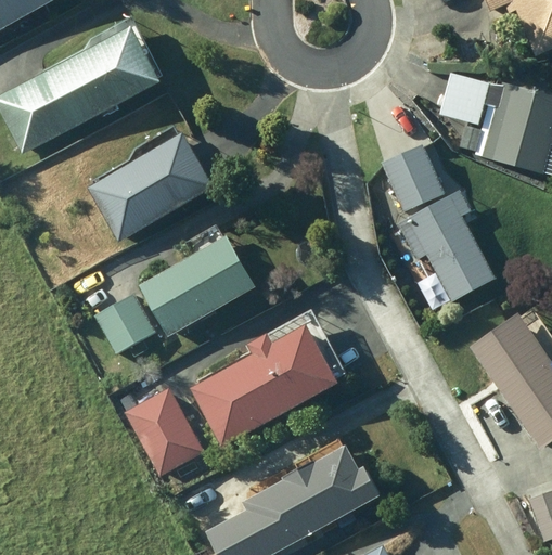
[(0,0),(0,29),(52,0),(0,0)]
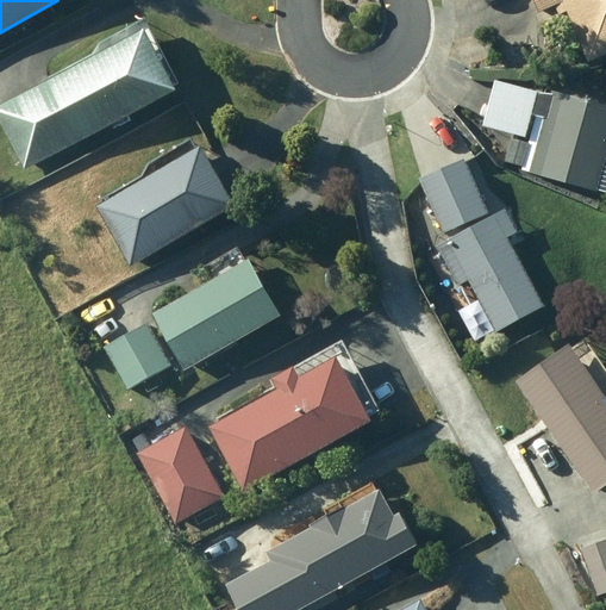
[(605,0),(537,0),(542,10),(558,2),(563,13),(573,8),(592,58),(605,53),(605,0)]
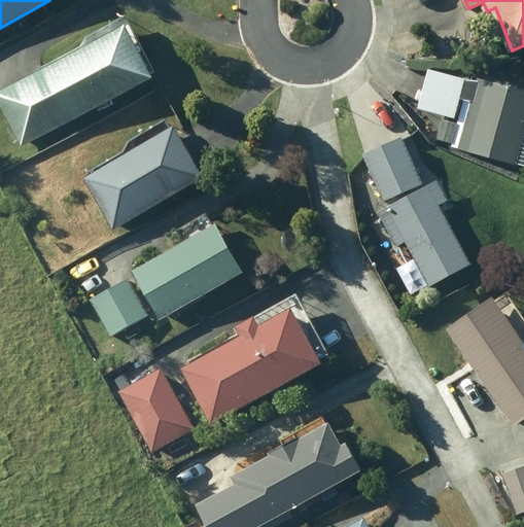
[(120,24),(0,90),(0,101),(25,145),(149,76),(120,24)]
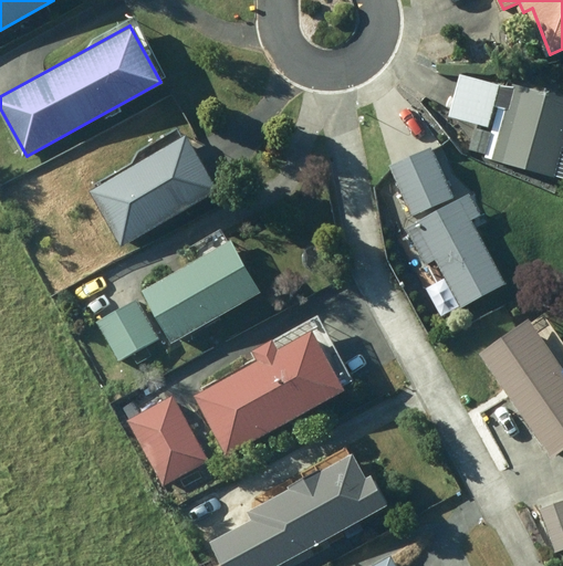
[(493,106),(507,109),(492,161),(562,179),(562,97),(513,85),(512,91),(500,87),(500,84),(461,74),(449,118),(488,128),(493,106)]
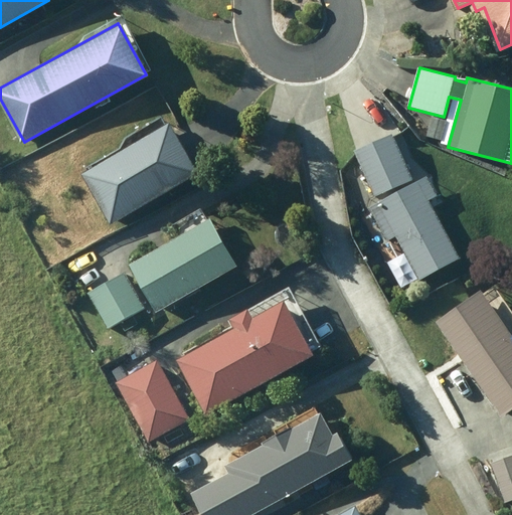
[(433,118),(429,137),(443,140),(447,121),(433,118)]
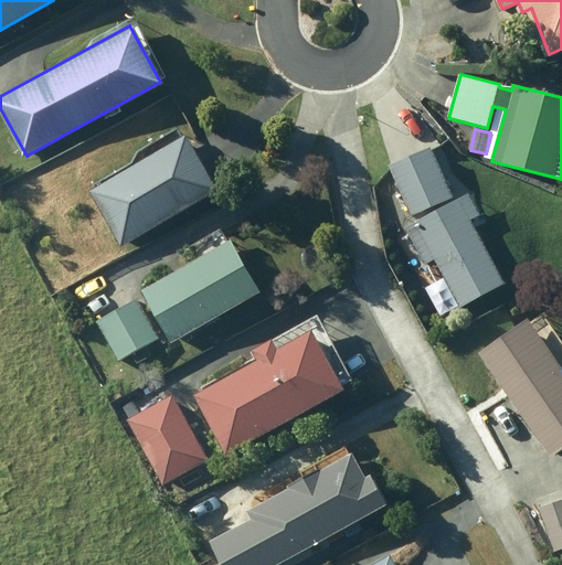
[(157,150),(88,193),(122,246),(214,189),(181,136),(170,142),(166,136),(152,145),(157,150)]
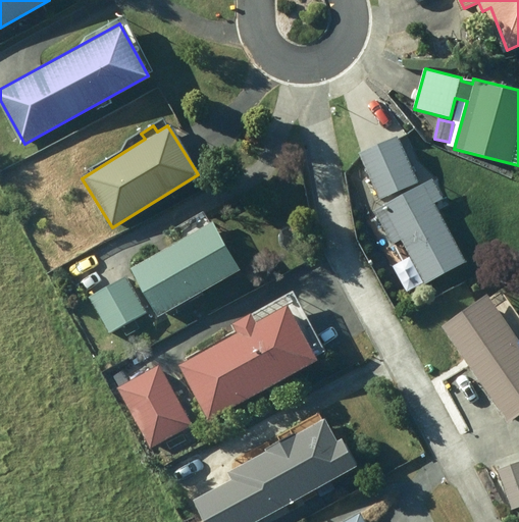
[(357,153),(379,198),(418,179),(396,135),(357,153)]
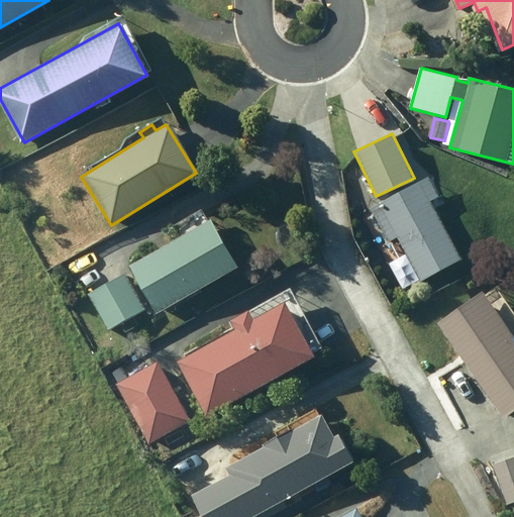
[(428,178),(371,208),(388,241),(397,236),(420,281),(459,261),(429,202),(438,197),(428,178)]
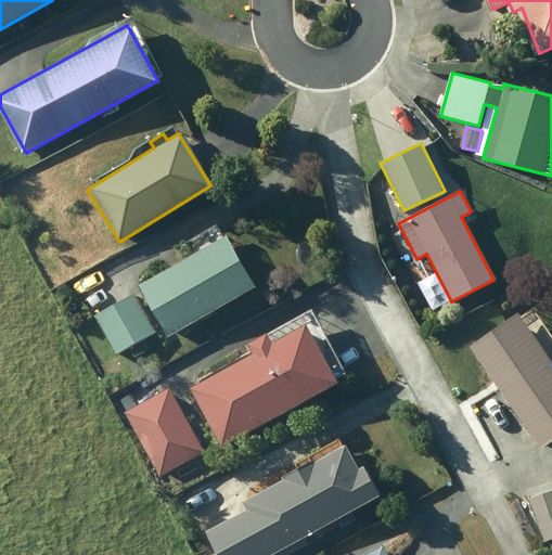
[(223,234),(140,286),(169,336),(254,284),(223,234)]
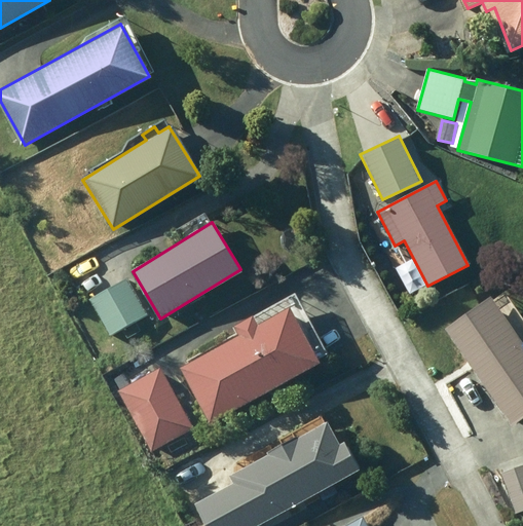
[(126,280),(91,301),(111,334),(146,313),(126,280)]
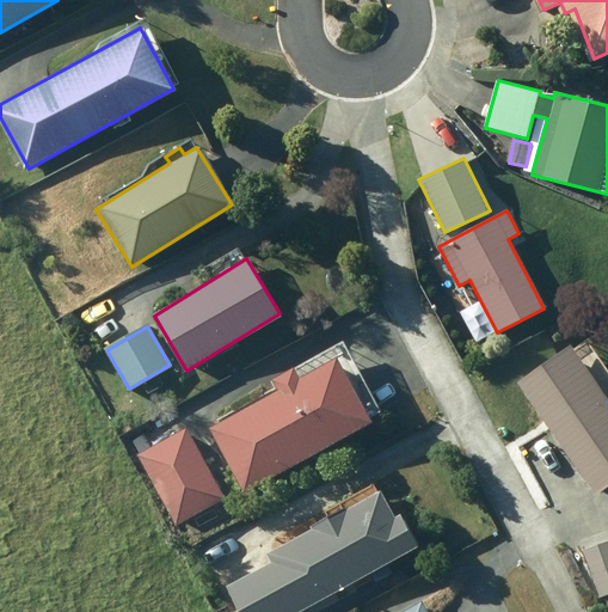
[(517,383),(591,494),(607,483),(607,403),(570,347),(517,383)]
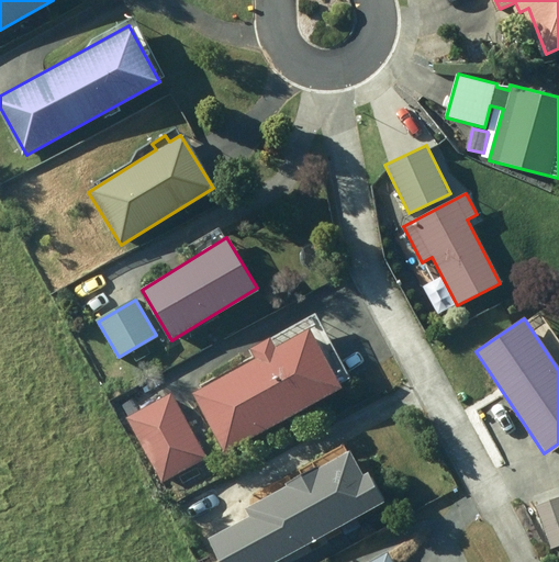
[(254,358),(192,393),(225,451),(338,388),(305,328),(274,347),(267,337),(248,348),(254,358)]
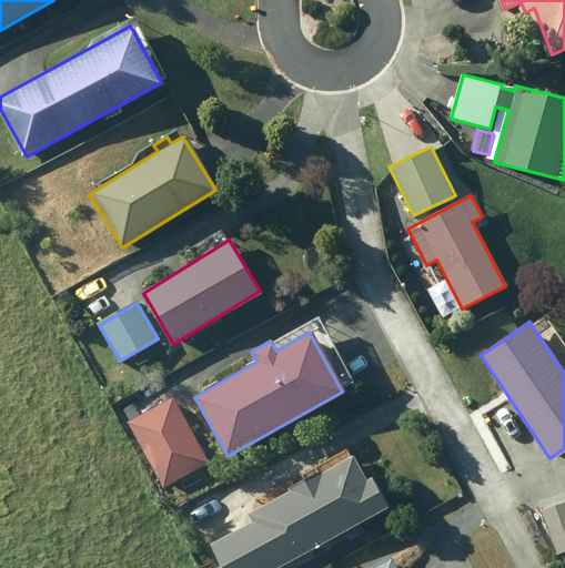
[(173,397),(129,423),(165,487),(211,460),(173,397)]
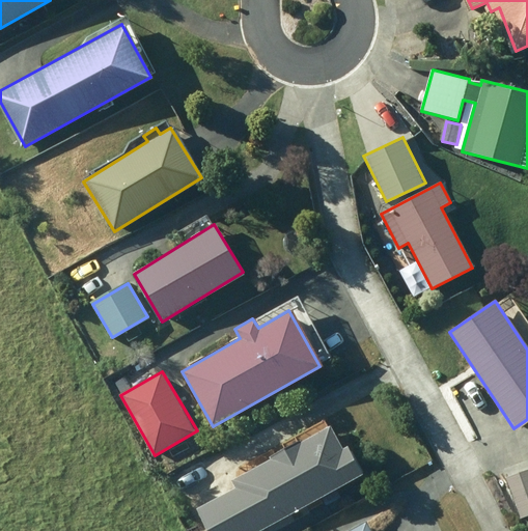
[(270,456),(271,458),(231,480),(235,487),(196,509),(207,530),(257,530),(360,474),(344,446),(340,448),(327,425),(299,442),(298,440),(270,456)]
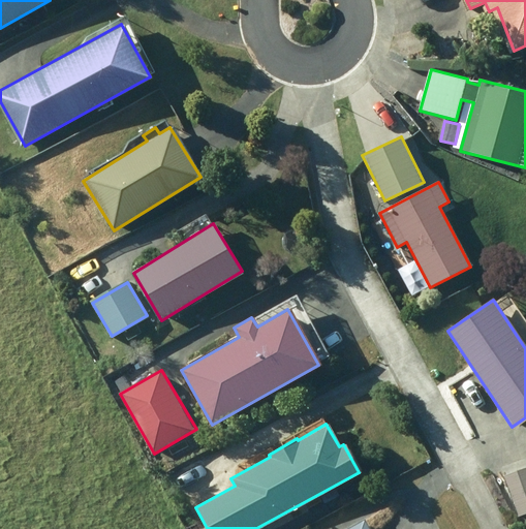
[(525,468),(504,476),(519,516),(525,512),(525,468)]
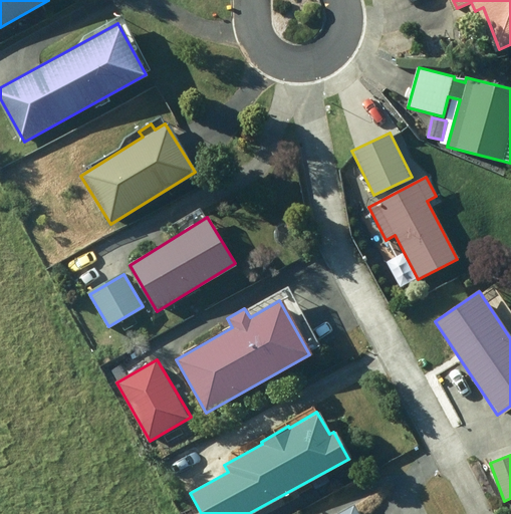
All buildings are outlined.
